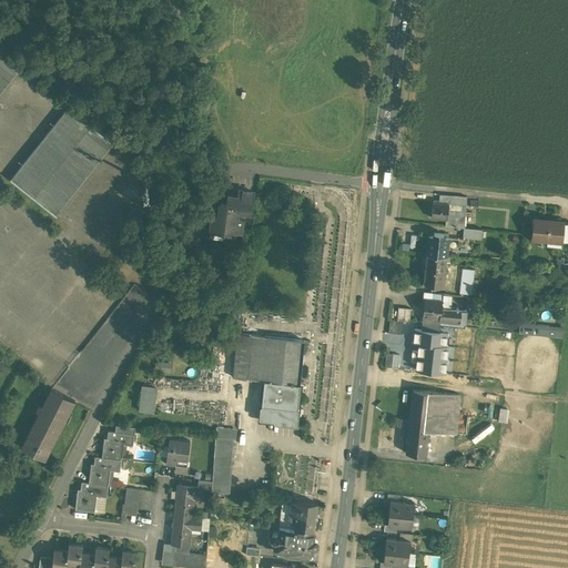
[(0,93),(19,70),(20,70),(21,69),(0,52),(0,93)]
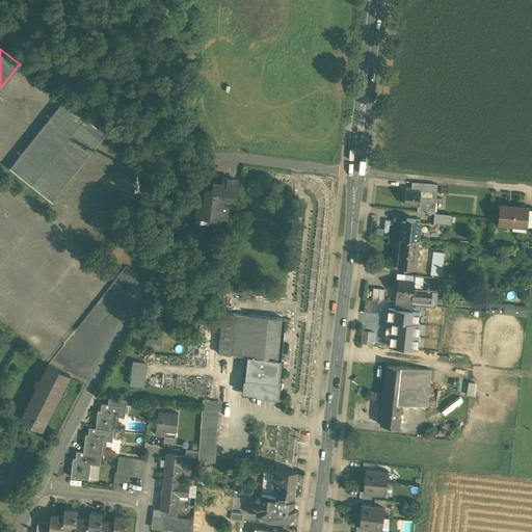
[(63,101),(10,167),(9,166),(9,167),(52,203),(53,202),(53,201),(105,135),(106,135),(107,134),(63,100),(62,101),(63,101)]
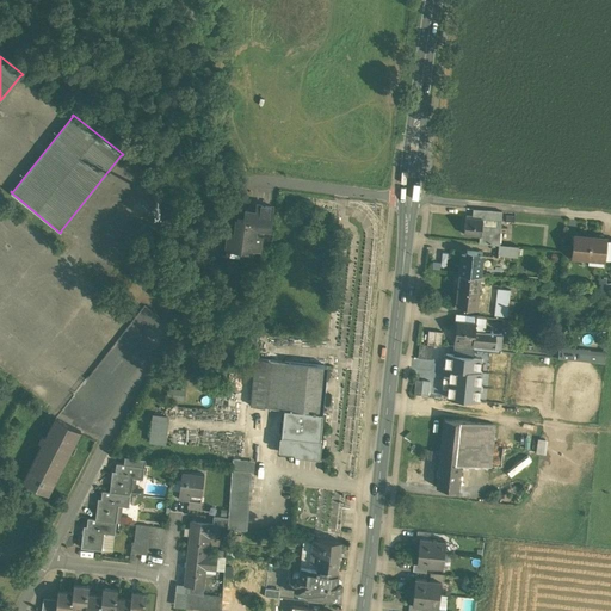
[(255,211),(245,210),(244,220),(242,235),(240,247),(241,247),(259,250),(260,236),(254,236),(255,227),(271,229),(273,207),(257,204),(255,211)]
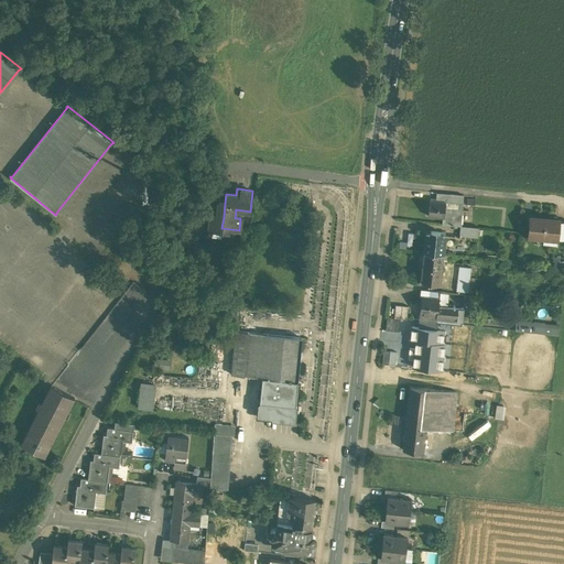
[(449,194),(436,193),(435,201),(445,202),(448,203),(449,194)]
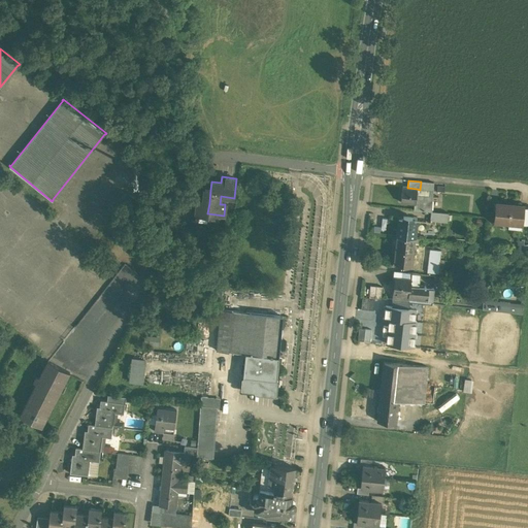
[(416,195),(433,196),(433,183),(421,182),(420,190),(417,189),(416,195)]
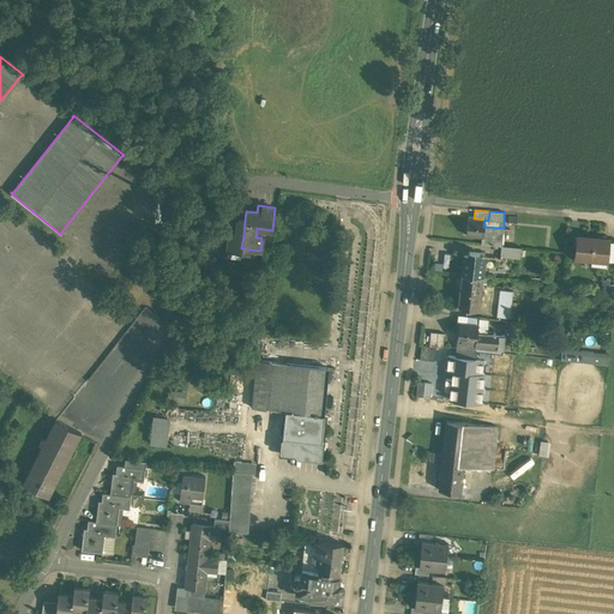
[(474,218),(468,218),(465,235),(482,236),(482,238),(483,227),(485,220),(474,218)]
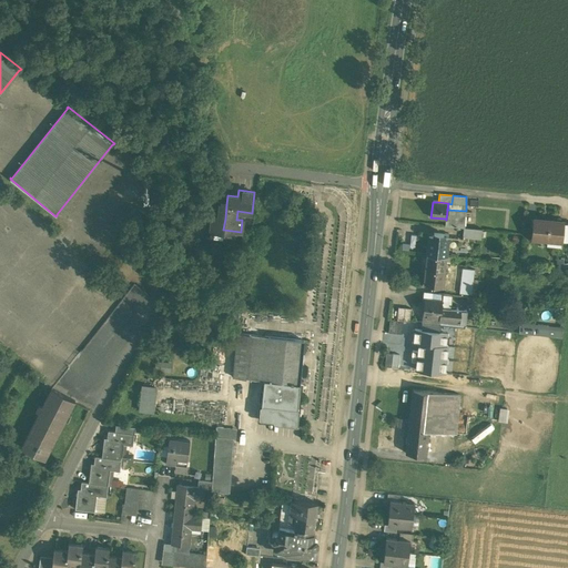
[(466,211),(447,210),(446,220),(446,219),(445,225),(464,227),(466,211)]
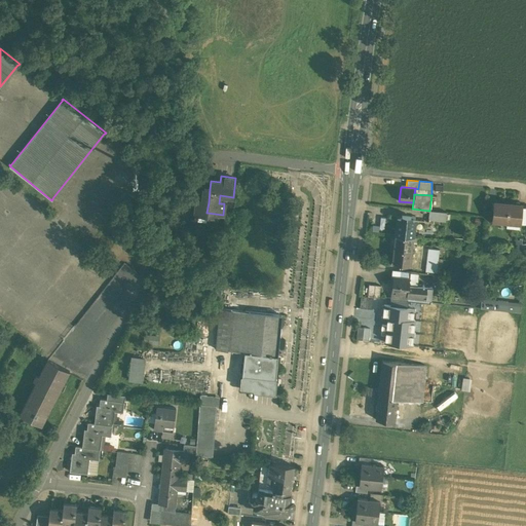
[(202,201),(196,200),(194,220),(207,221),(208,213),(207,213),(209,202),(202,201)]
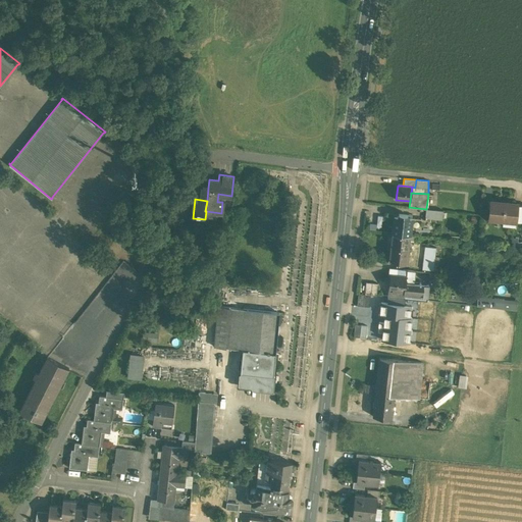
[(514,203),(490,201),(488,218),(512,221),(514,203)]
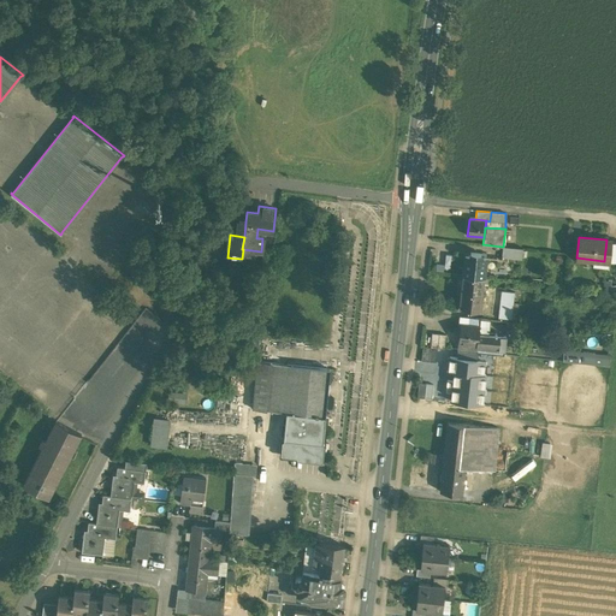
[(522,248),(503,247),(502,255),(521,258),(522,248)]
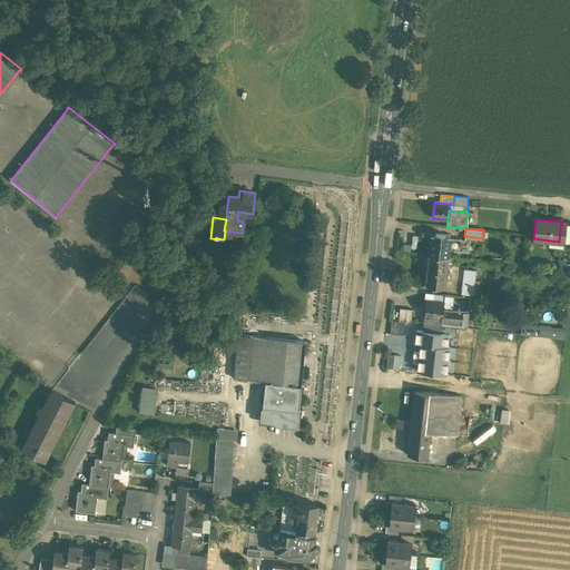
[(445,234),(435,233),(435,236),(430,235),(428,254),(429,254),(446,256),(448,256),(449,237),(444,237),(445,234)]
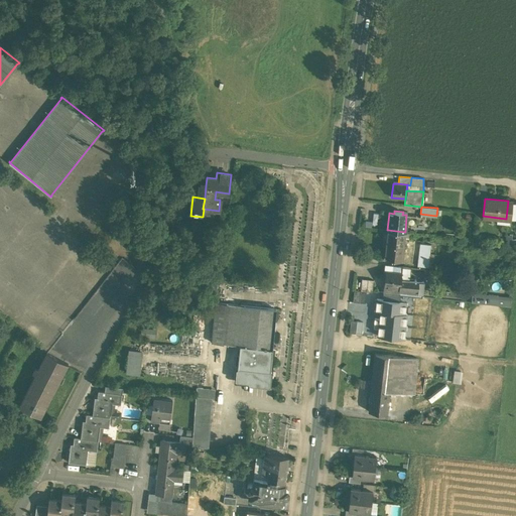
[(404,232),(388,230),(386,244),(403,246),(404,232)]
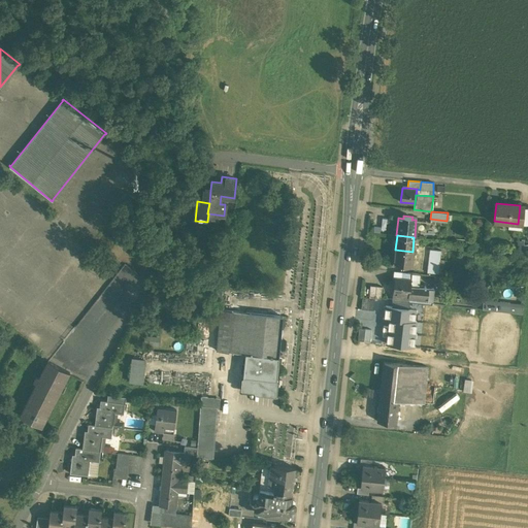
[(413,252),(395,250),(394,264),(399,264),(399,267),(403,267),(403,265),(410,266),(413,252)]
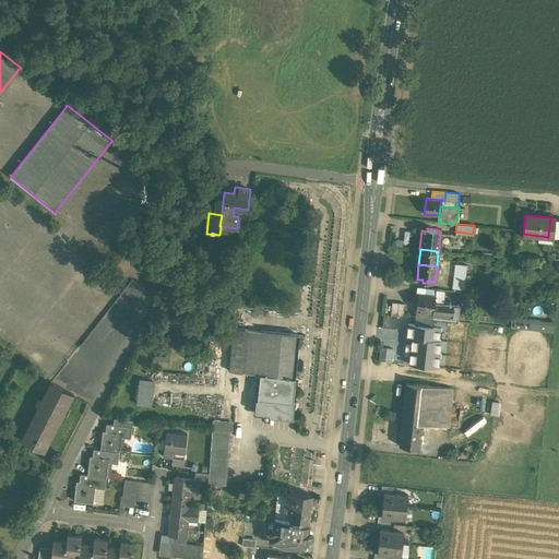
[(462,265),(454,264),(452,287),(464,288),(465,282),(464,282),(461,282),(461,278),(462,265)]
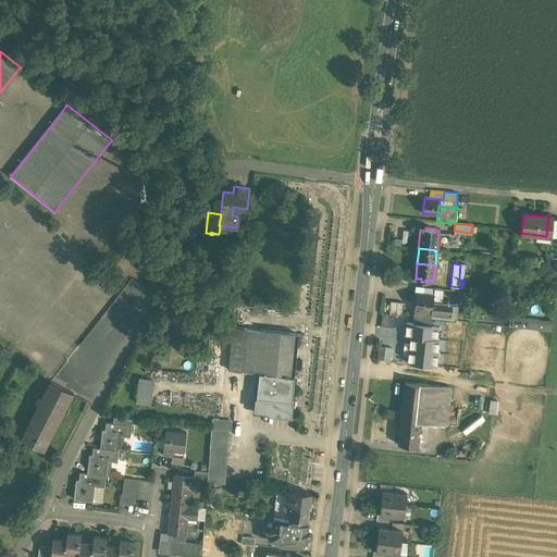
[(443,288),(415,285),(415,292),(442,295),(443,288)]
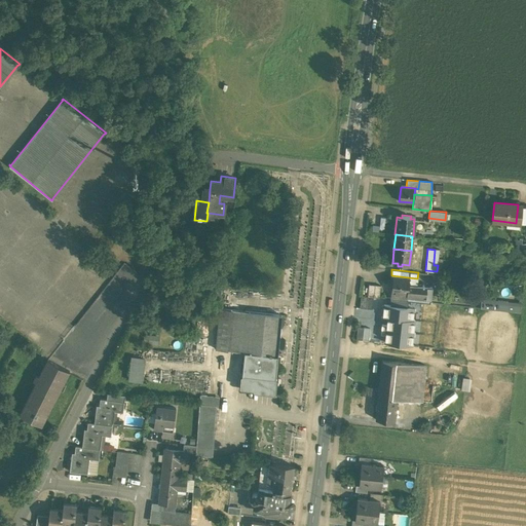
[(417,278),(391,275),(389,284),(392,285),(391,299),(407,301),(407,296),(430,298),(431,287),(429,287),(428,286),(425,285),(424,286),(423,286),(423,285),(422,285),(422,286),(421,286),(421,285),(417,285),(416,286),(417,278)]
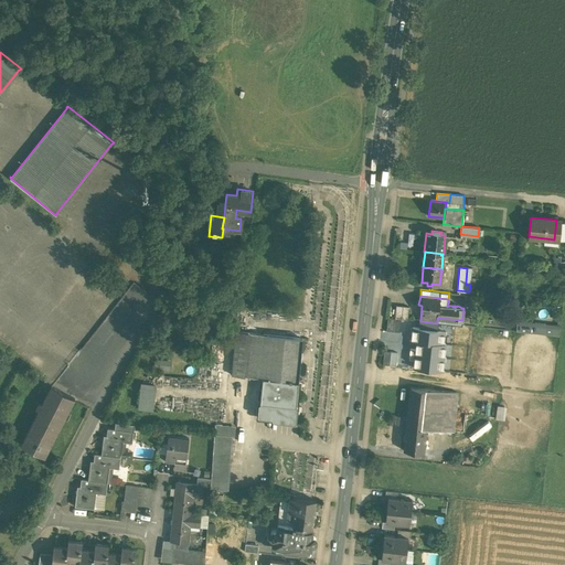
[(437,331),(437,323),(420,321),(419,328),(413,327),(412,340),(416,341),(444,343),(445,332),(437,331)]
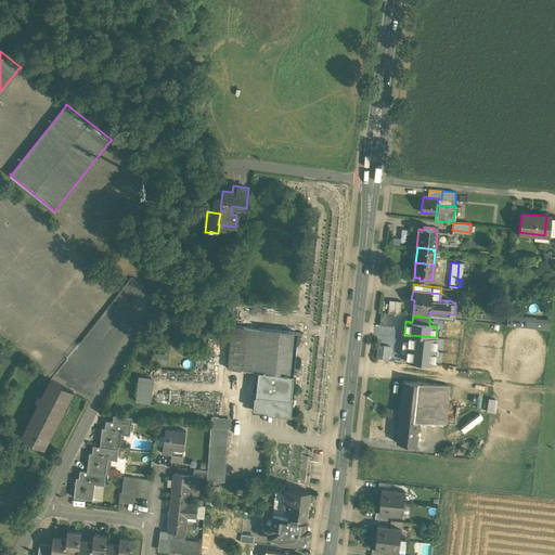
[(551,320),(507,315),(506,325),(526,327),(550,330),(551,320)]
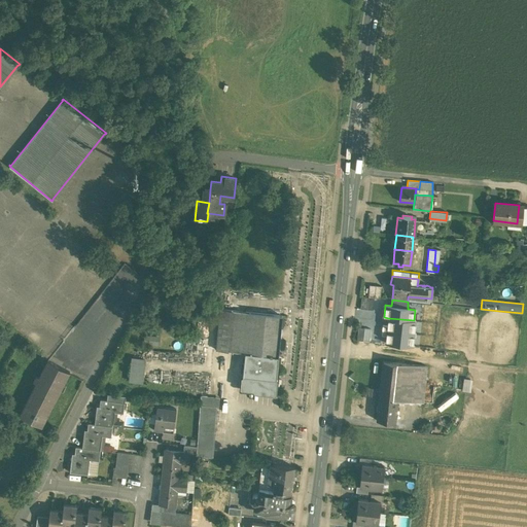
[(233,310),(220,309),(216,350),(229,351),(233,310)]
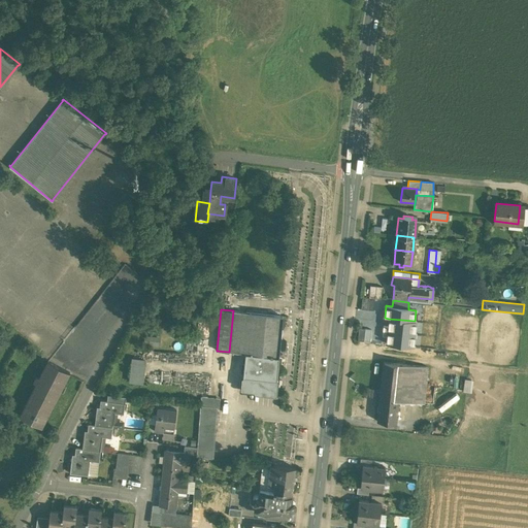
[(283,316),(233,310),(229,352),(245,353),(278,357),(283,316)]
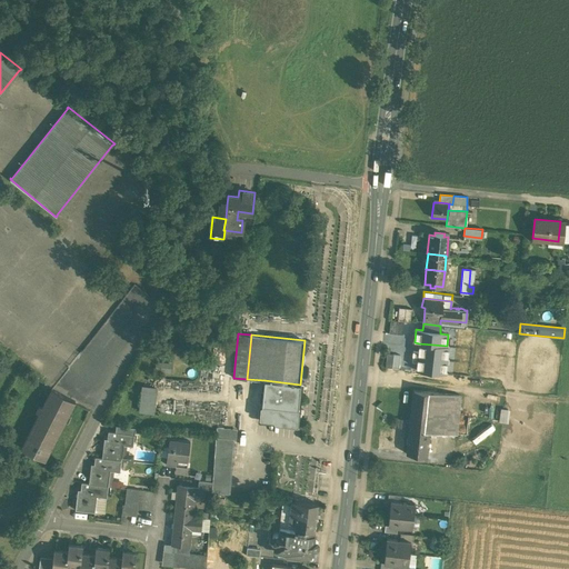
[(413,351),(412,356),(447,360),(448,347),(447,346),(419,343),(419,351),(413,351)]
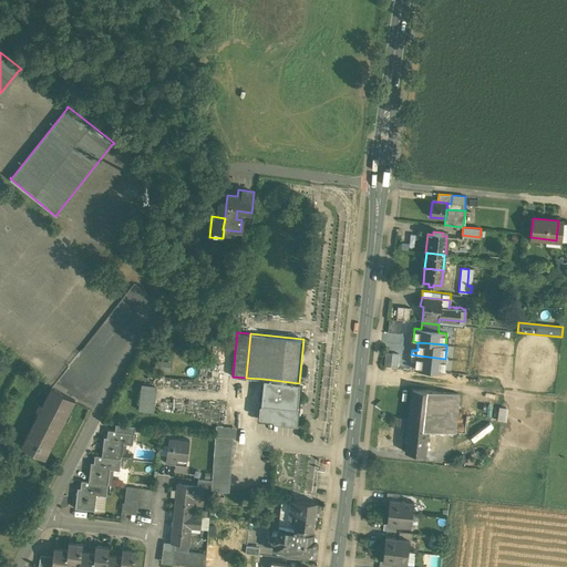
[(484,358),(484,344),(475,344),(475,358),(484,358)]
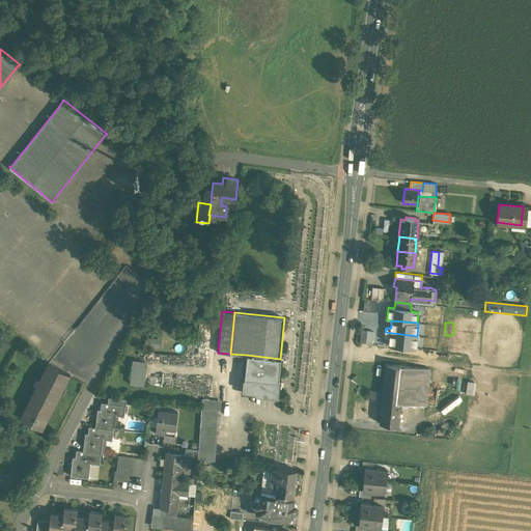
[(416,348),(417,336),(385,332),(385,337),(390,338),(389,345),(416,348)]
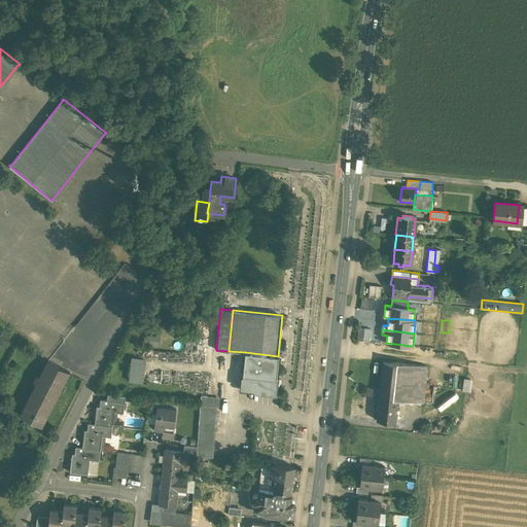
[(144,344),(159,345),(160,336),(145,335),(144,344)]
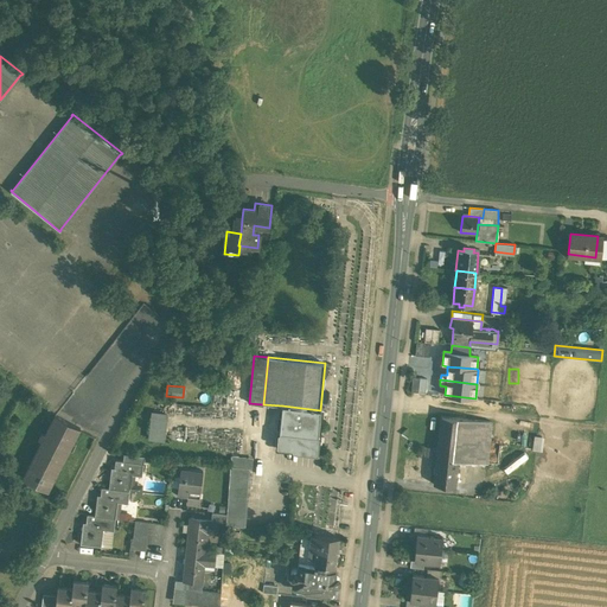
[(320,410),(282,406),(279,433),(298,435),(318,436),(320,410)]
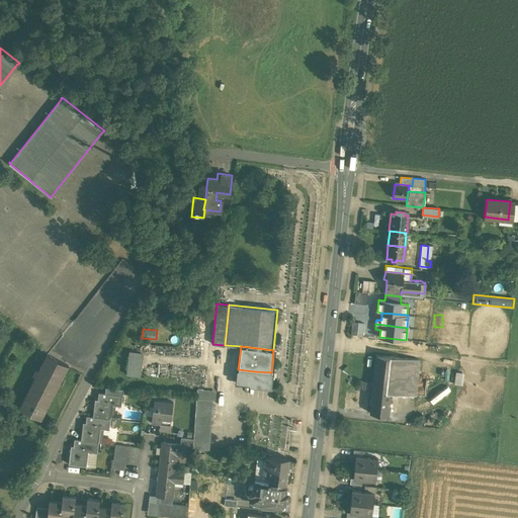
[(142,353),(130,352),(126,373),(140,375),(142,353)]
